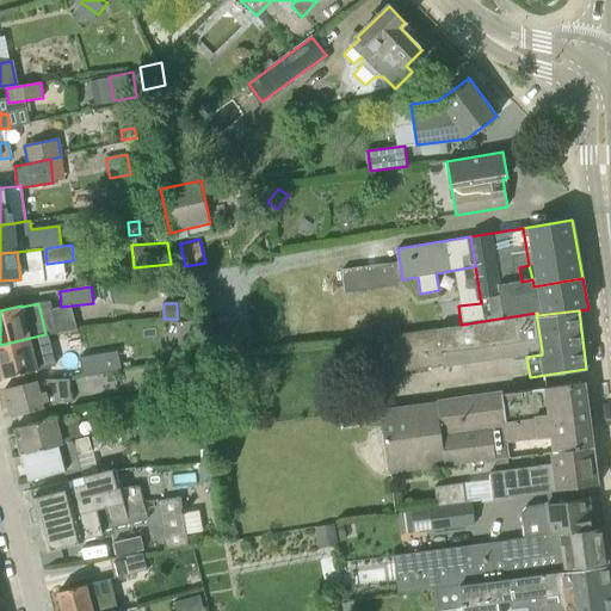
[(444,362),(445,366),(542,351),(536,313),(483,321),(461,325),(439,328),(439,329),(444,362)]
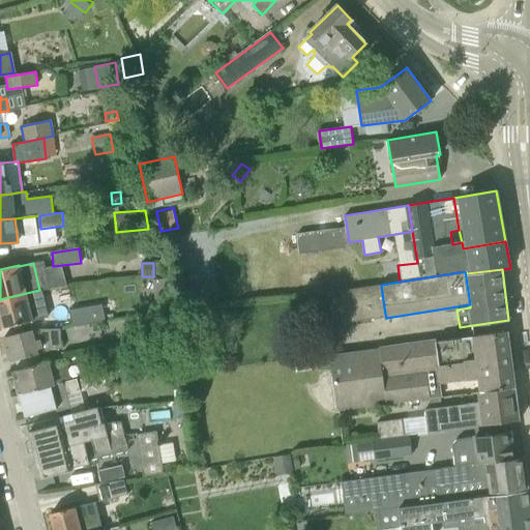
[(386,318),(385,314),(381,286),(327,293),(331,326),(386,318)]
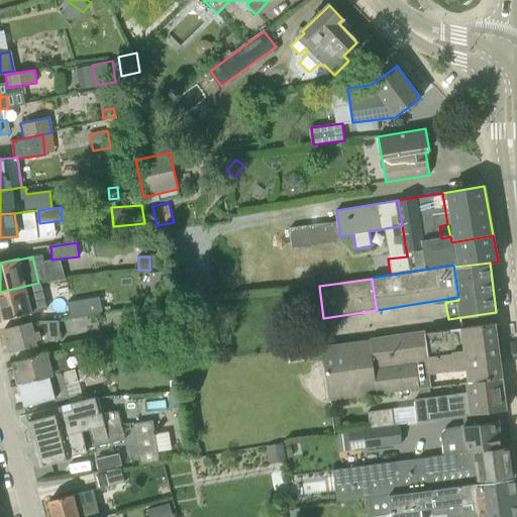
[(40,282),(38,283),(0,292),(0,315),(1,321),(31,313),(31,312),(47,309),(40,282)]
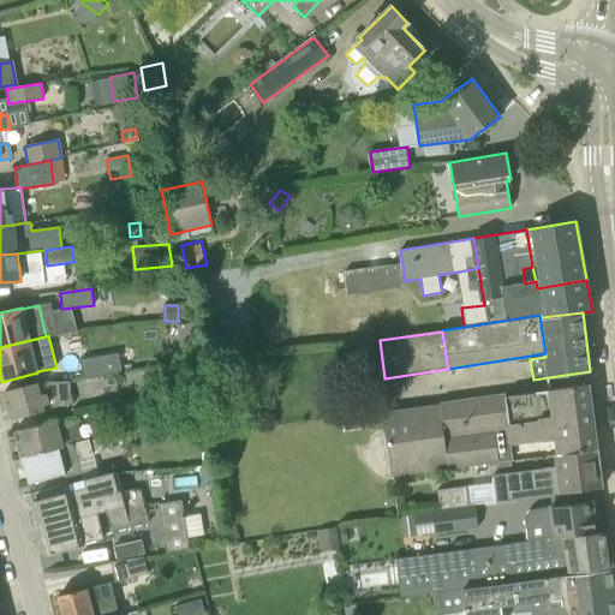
[(84,380),(123,374),(119,353),(81,360),(84,380)]
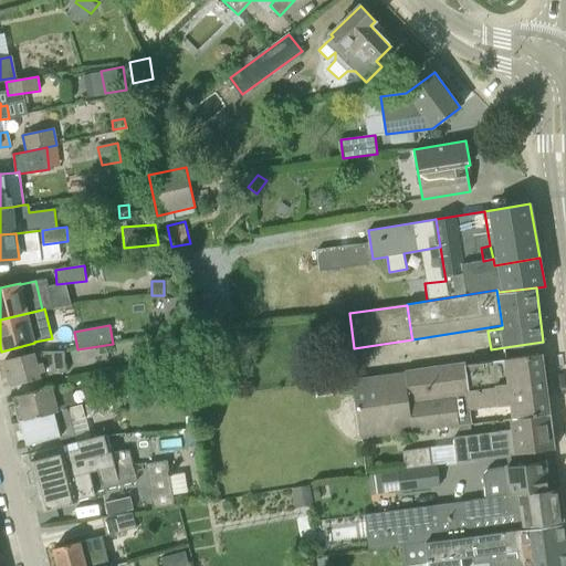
[(11,386),(66,371),(64,364),(64,352),(35,353),(4,360),(11,386)]
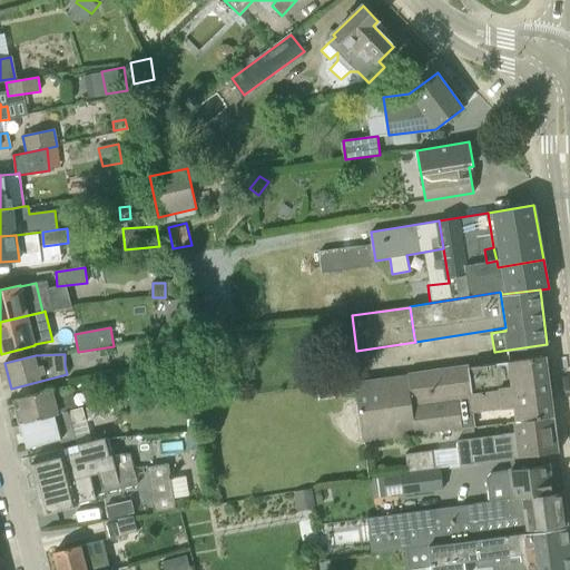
[(517,421),(553,416),(547,356),(470,365),(470,363),(408,372),(409,374),(413,403),(446,399),(448,414),(461,412),(473,412),(514,406),(517,421)]
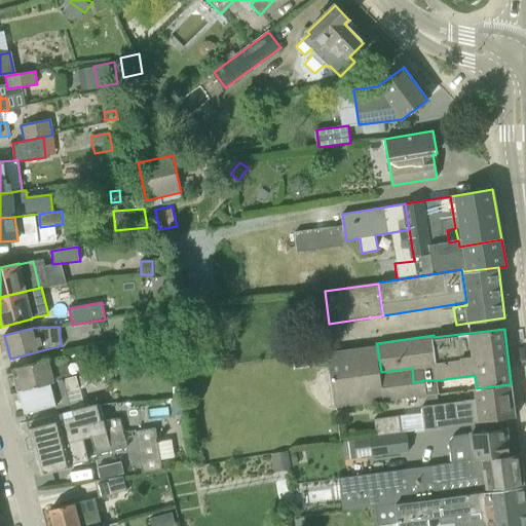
[(437,380),(425,380),(413,382),(412,368),(381,372),(377,345),(329,351),(335,407),(426,396),(426,400),(438,398),(437,392),(438,392),(437,380)]
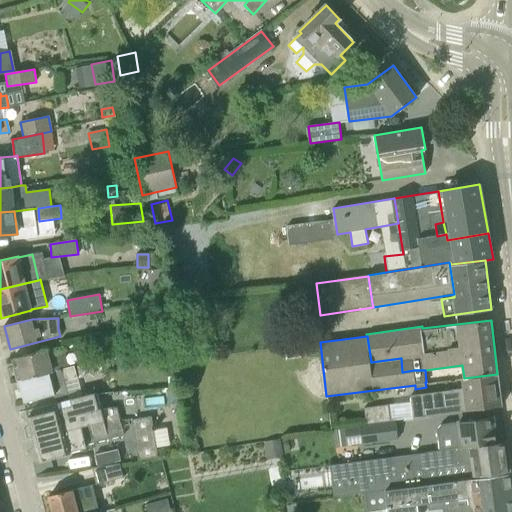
[(297,348),(283,350),(285,359),(298,357),(297,348)]
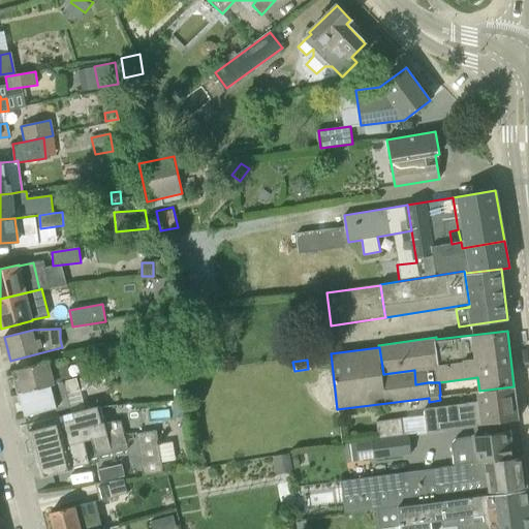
[(12,371),(19,393),(70,379),(66,361),(49,365),(48,361),(12,371)]
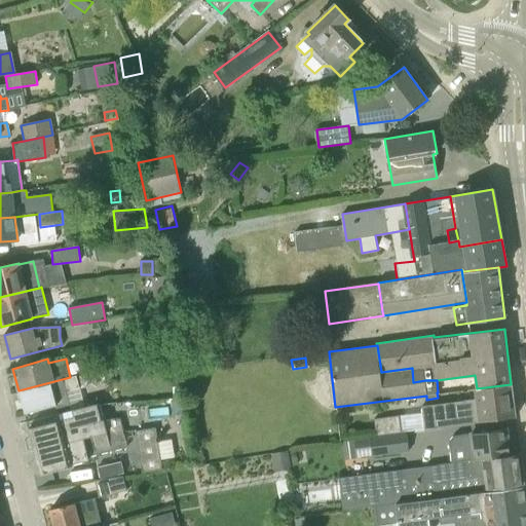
[(173,387),(181,387),(180,371),(168,371),(168,388),(173,387)]
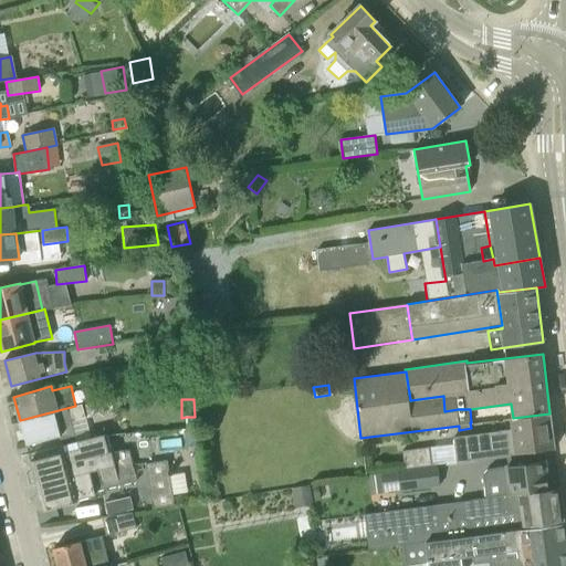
[(83,404),(75,406),(20,420),(27,446),(60,436),(60,432),(61,441),(75,437),(72,421),(86,418),(83,404)]
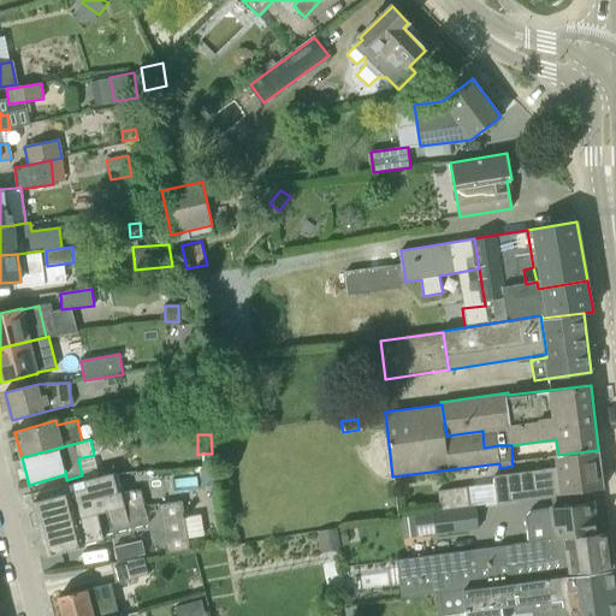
[(598,450),(558,455),(560,467),(554,467),(555,475),(545,477),(544,468),(514,473),(515,480),(495,483),(497,503),(604,489),(598,450)]
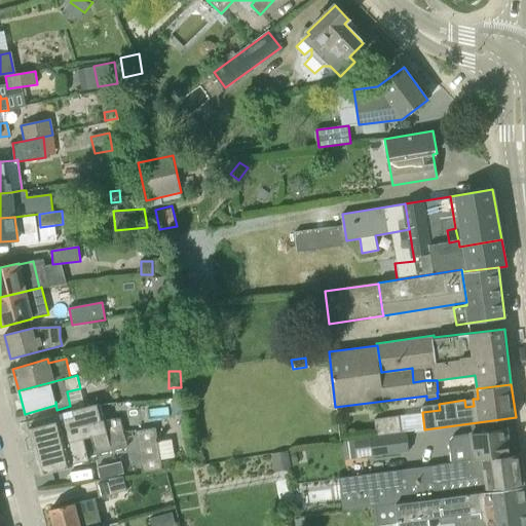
[(182,398),(181,387),(173,387),(173,398),(182,398)]
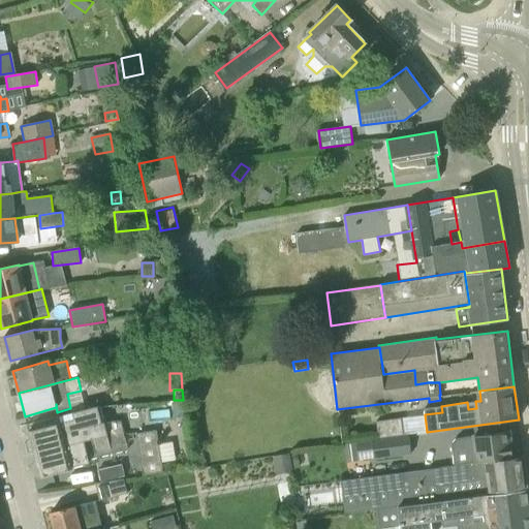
[(172,402),(175,417),(191,415),(188,399),(172,402)]
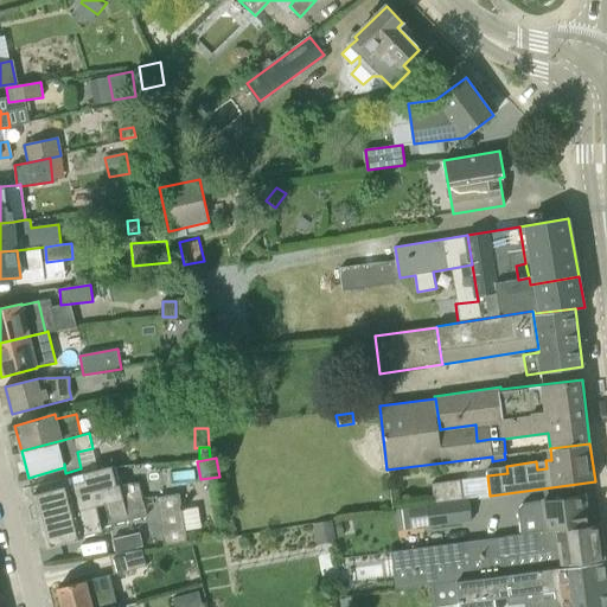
[(39,521),(123,499),(144,497),(139,481),(120,484),(115,465),(102,468),(68,477),(70,485),(33,494),(39,521)]
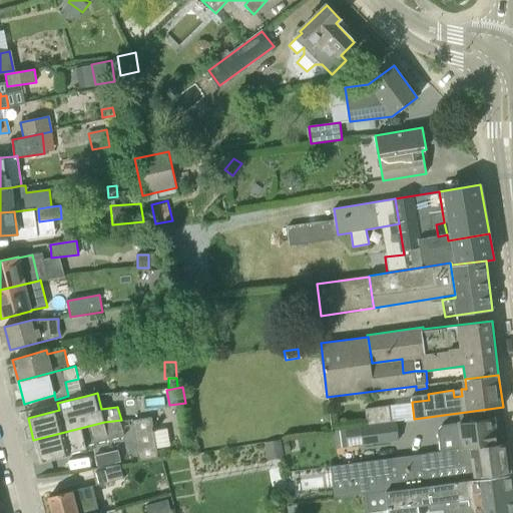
[(368,425),(392,423),(389,405),(365,408),(368,425)]
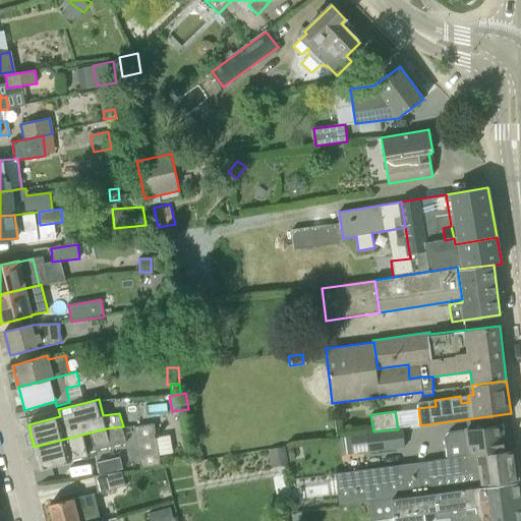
[(136,442),(156,438),(154,424),(134,427),(136,442)]
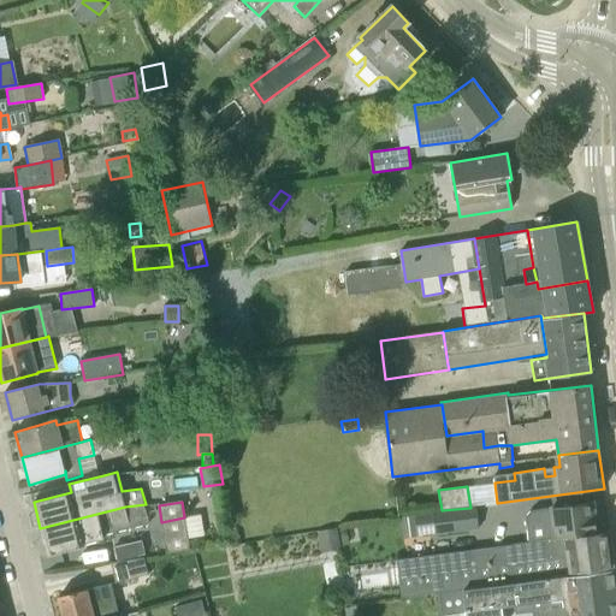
[(564,538),(597,533),(593,502),(532,510),(526,517),(528,542),(556,538),(564,538)]
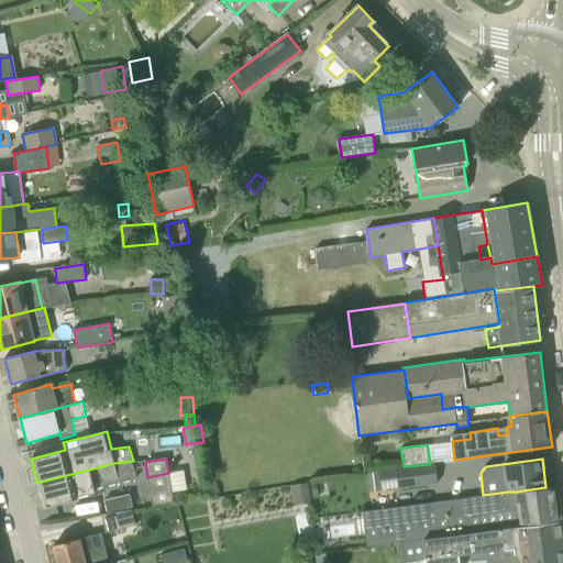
[(133,461),(114,463),(36,483),(43,507),(96,494),(94,485),(119,478),(135,473),(133,461)]
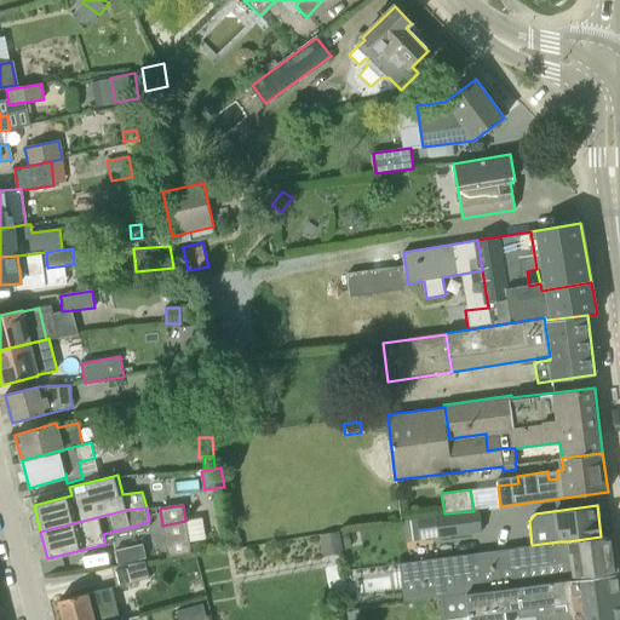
[(474,511),(445,514),(436,515),(438,539),(482,534),(478,510),(474,511)]
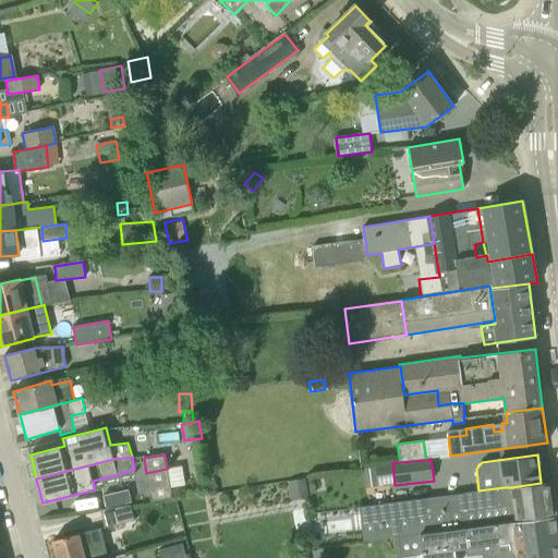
[(363,469),(365,486),(378,485),(376,468),(363,469)]
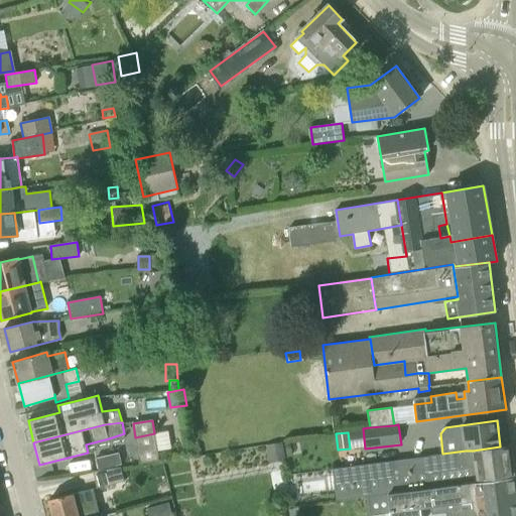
[(156,447),(154,433),(135,437),(137,452),(156,447)]
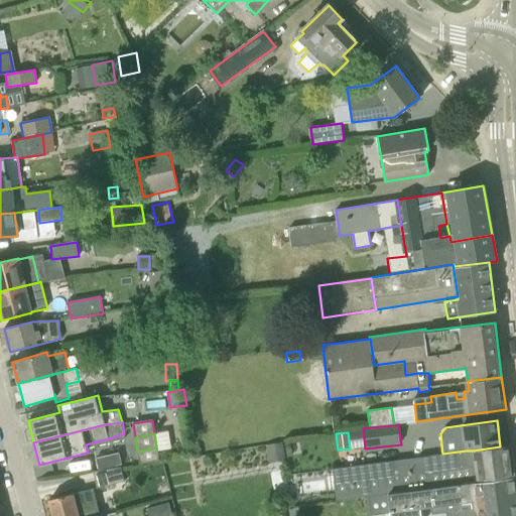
[(265,444),(268,464),(285,461),(282,441),(265,444)]
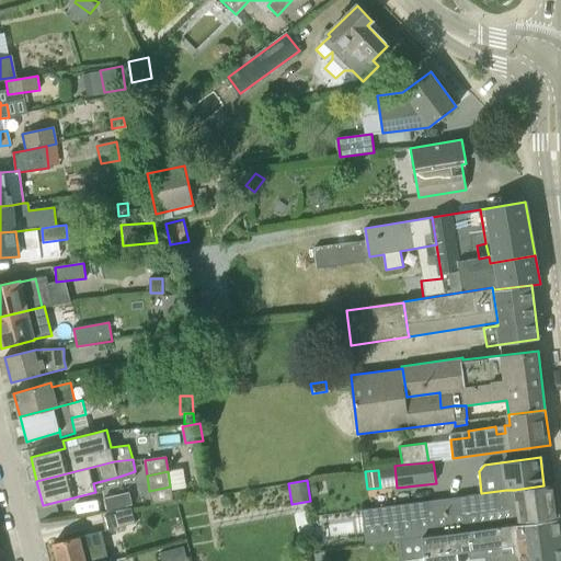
[(514,490),(516,506),(518,525),(548,521),(559,519),(554,484),(544,485),(514,490)]
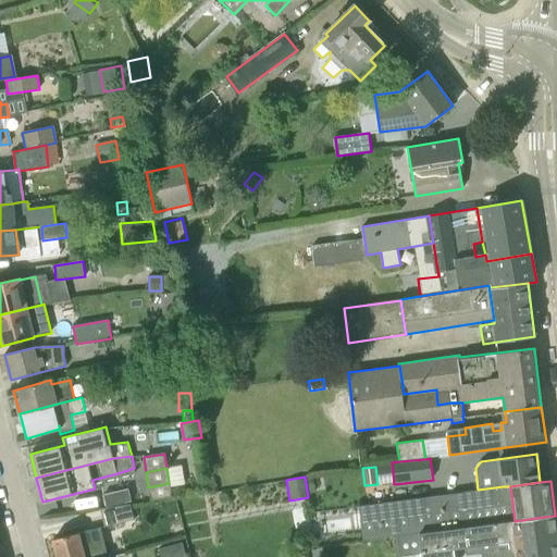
[(169,483),(148,487),(150,502),(171,497),(169,483)]
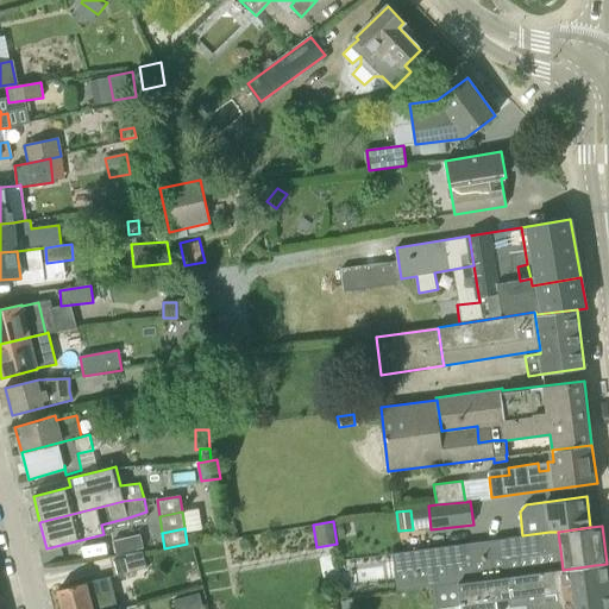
[(558,532),(550,532),(522,535),(393,553),(397,590),(433,585),(458,583),(485,579),(513,576),(540,572),(563,570),(560,550),(558,532)]
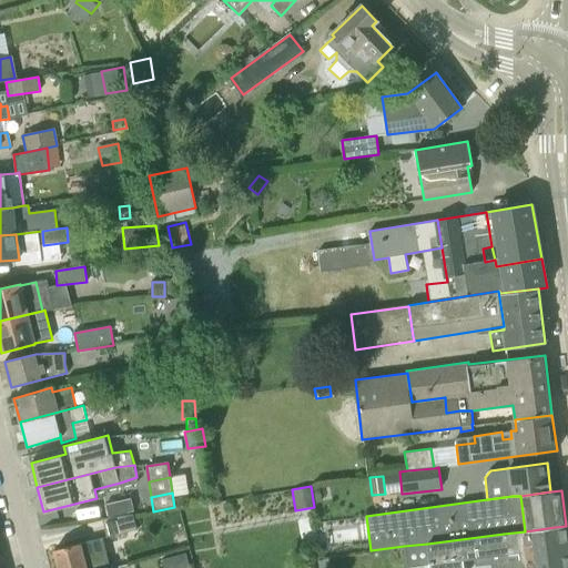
[(107,538),(138,530),(133,515),(102,519),(107,538)]
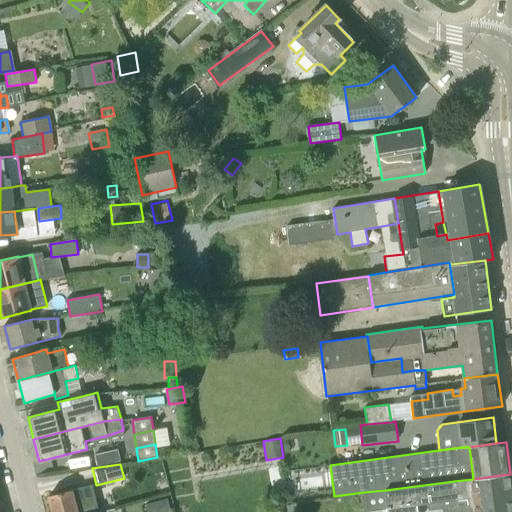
[(454,481),(458,511),(511,511),(511,485),(510,474),(500,475),(473,479),(454,481)]
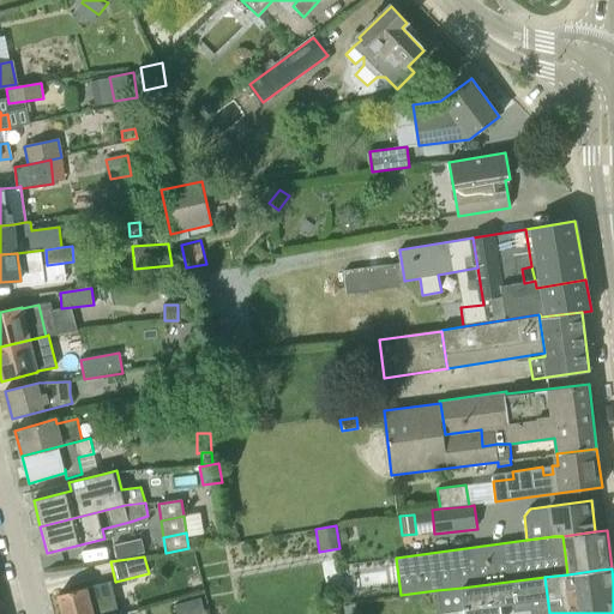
[(529,613),(549,613),(545,577),(517,581),(489,584),(462,588),(437,590),(401,595),(401,596),(437,591),(439,613),(440,613),(464,612),(464,613),(499,613),(498,607),(522,605),(522,609),(529,608),(529,613)]
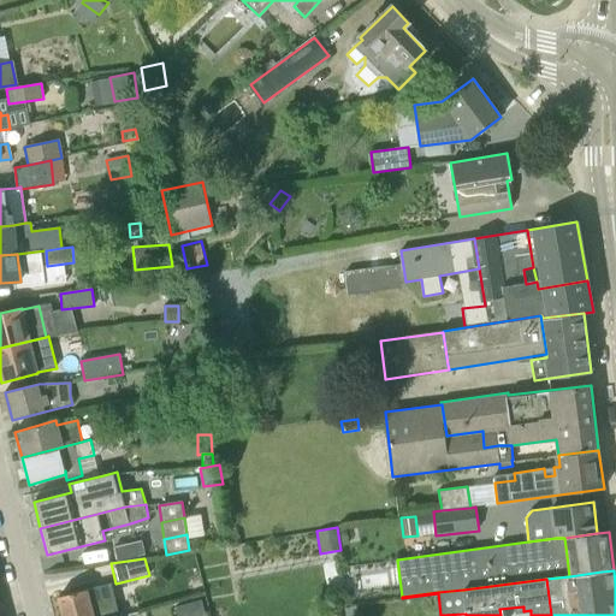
[(59,597),(63,615),(93,615),(93,611),(116,605),(111,584),(59,597)]
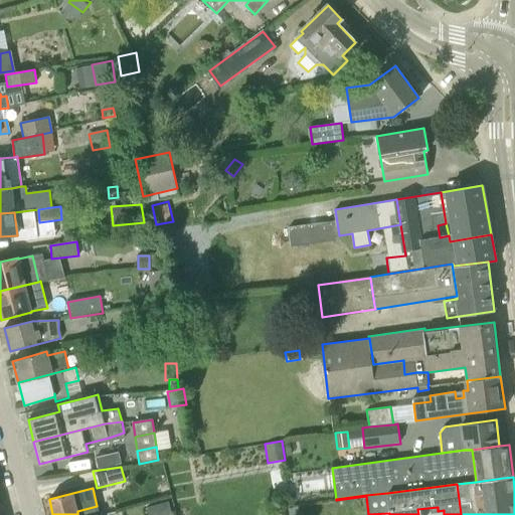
[(168,514),(165,503),(144,509),(145,514),(168,514)]
